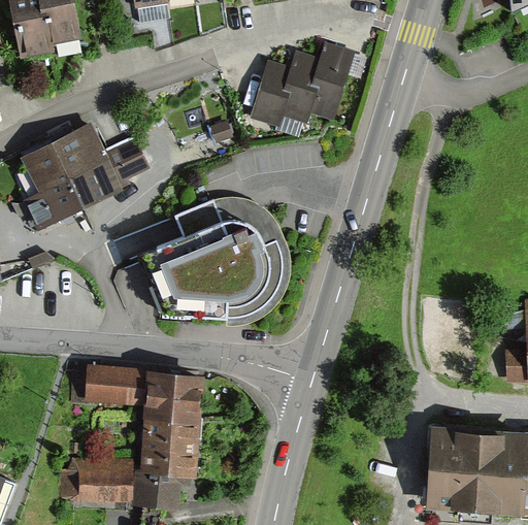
[(8,0),(21,58),(57,51),(56,44),(47,3),(41,4),(39,0),(8,0)]
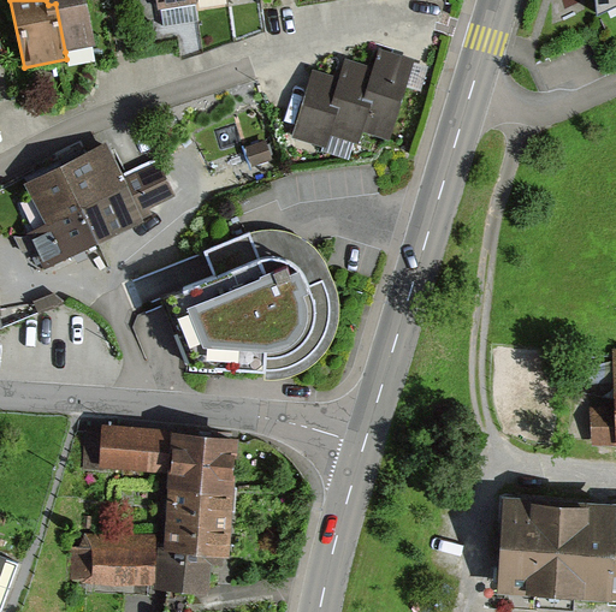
[(65,52),(94,46),(86,0),(46,0),(48,5),(55,4),(65,52)]
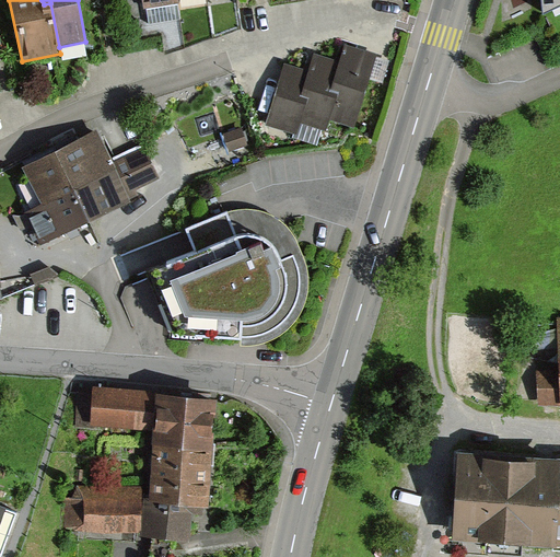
[(296,122),(324,129),(327,117),(353,125),(374,56),(345,47),(340,60),(315,53),(311,69),(287,61),(266,126),(292,135),(296,122)]
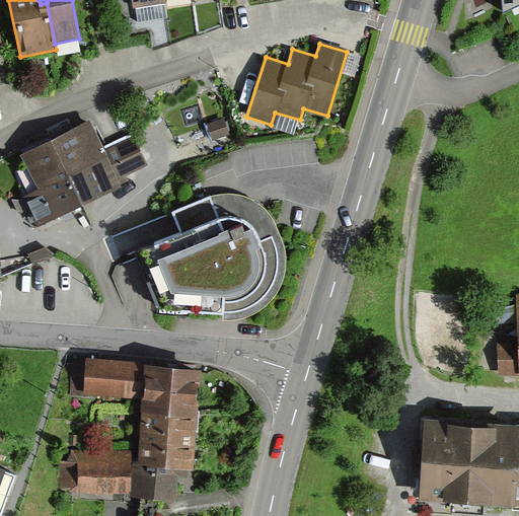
[(92,119),(22,152),(41,191),(22,201),(35,226),(115,186),(129,178),(127,173),(148,162),(134,135),(105,148),(92,119)]
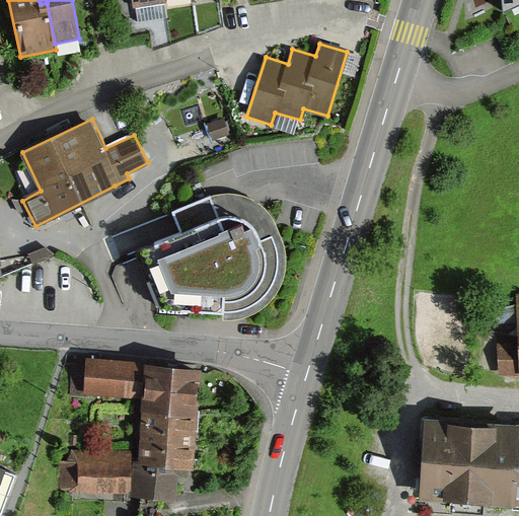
[(133,261),(154,313),(234,324),(253,318),(269,303),(280,288),(281,271),(281,252),(276,232),(266,214),(245,200),(226,196),(210,201),(107,239),(119,266),(133,261)]
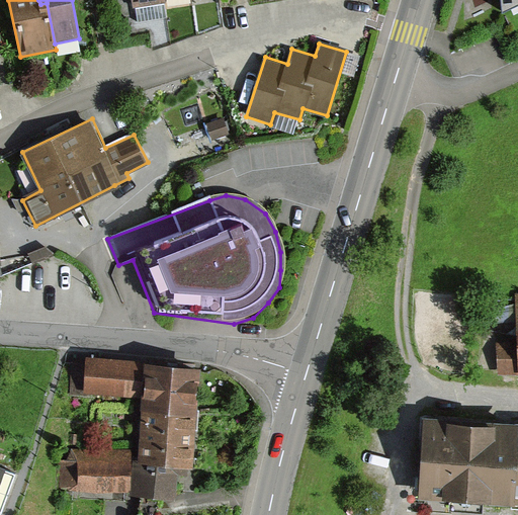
[(46,248),(27,255),(31,264),(57,256),(46,248)]
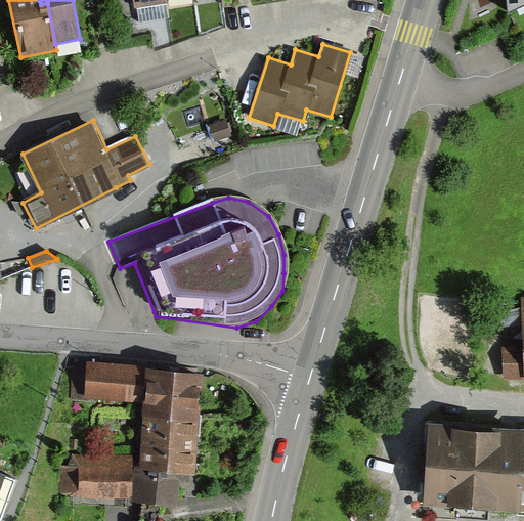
[(503,381),(523,379),(523,307),(523,308),(523,343),(523,349),(501,350),(503,381)]
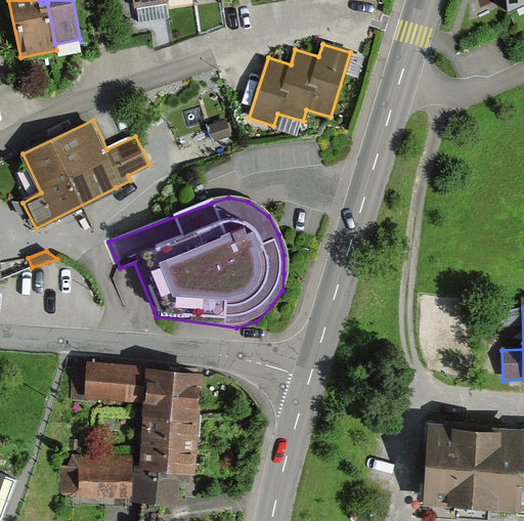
[(93,399),(142,402),(145,363),(90,358),(89,366),(74,365),(72,402),(92,403),(93,399)]
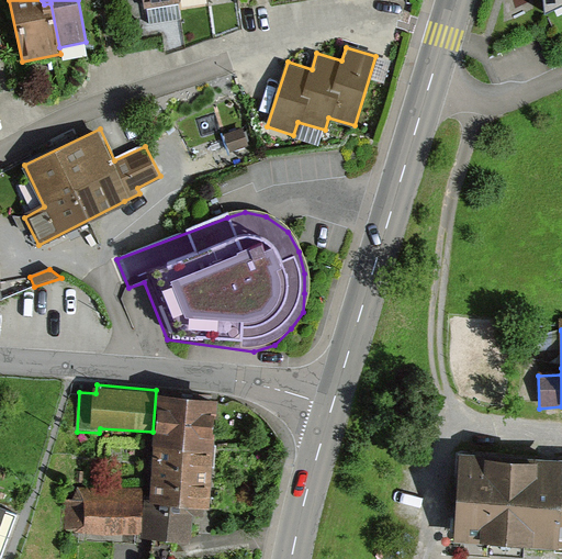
[(220,394),(156,390),(153,432),(148,491),(145,533),(145,539),(189,543),(191,513),(204,514),(205,502),(212,503),(220,394)]
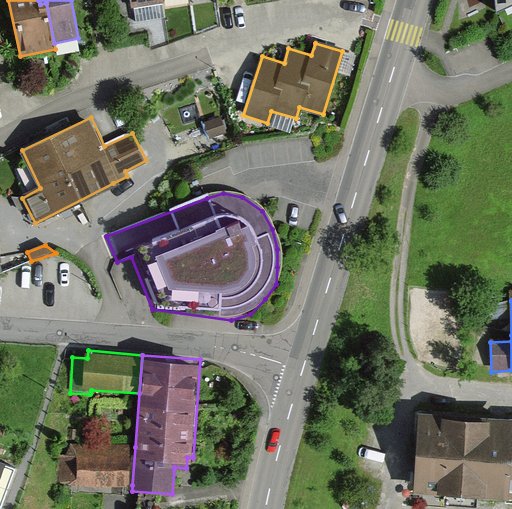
[(511,415),(423,411),(421,453),(419,489),(511,493),(511,415)]
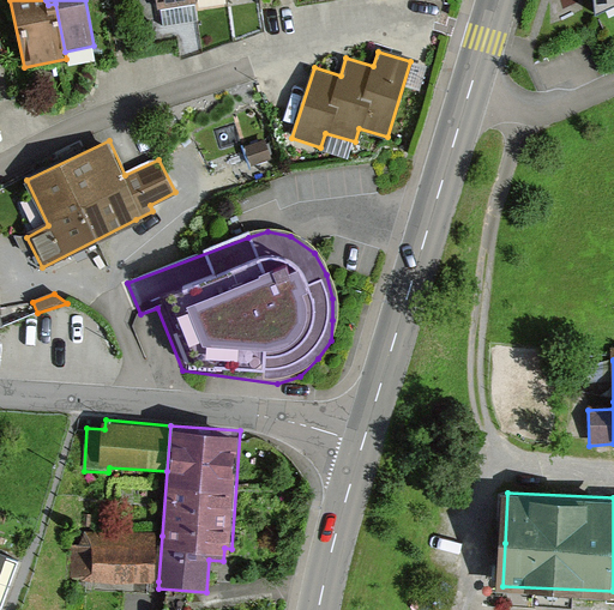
[(70,547),(70,580),(158,581),(162,536),(84,535),(77,547),(70,547)]
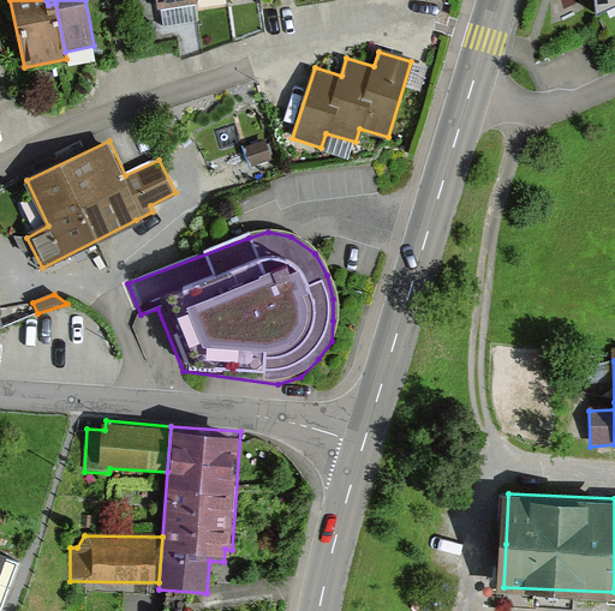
[(0,552),(1,550),(0,549),(0,606),(17,563),(0,556),(0,552)]
